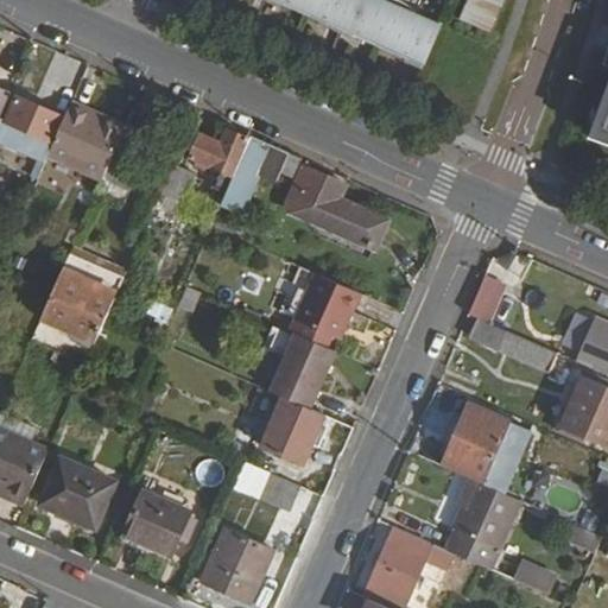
[(304,17),(310,0),(277,0),(284,2),(283,6),(304,17)]
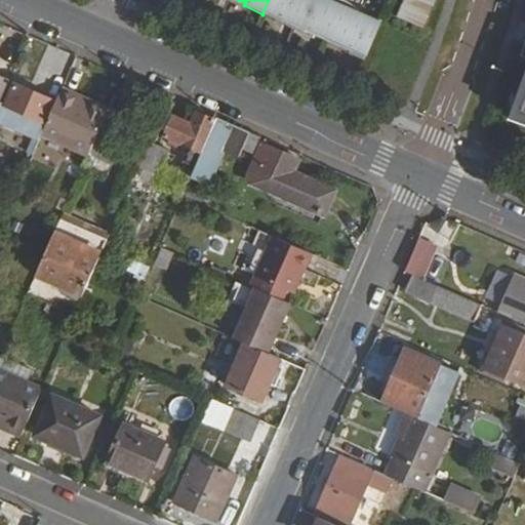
[(293,24),(304,0),(268,0),(263,14),(281,22),(282,19),(293,24)]
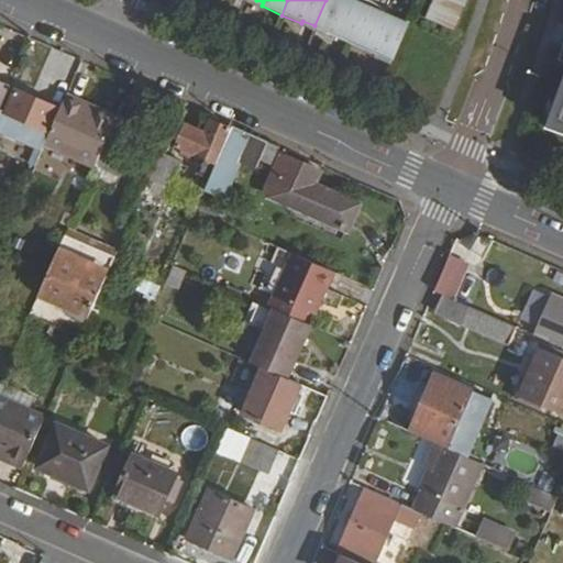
[(326,34),(352,45),(371,2),(370,2),(368,2),(367,2),(366,1),(365,1),(364,1),(362,1),(361,0),(326,0),(315,25),(328,31),(326,34)]
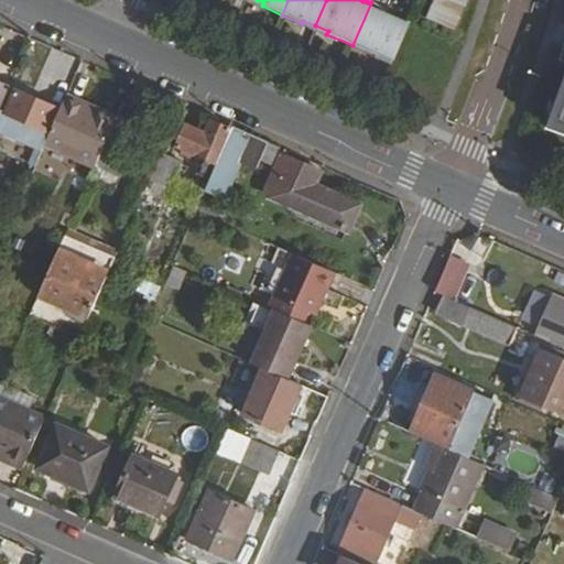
[(464,0),(429,0),(422,24),(454,33),(464,0)]
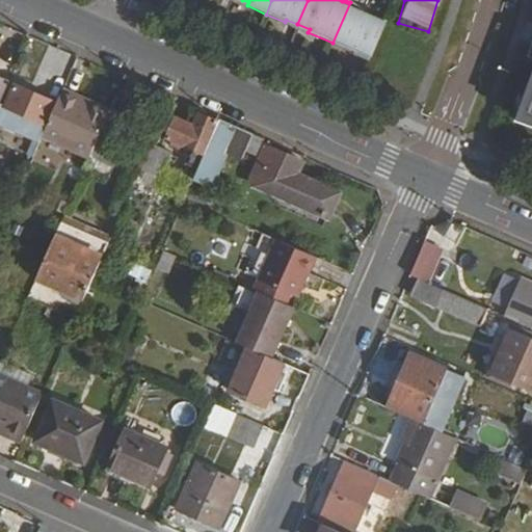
[(351,3),(350,2),(333,43),(356,53),(357,51),(370,56),(384,23),(364,14),(358,8),(352,3),(351,3)]
